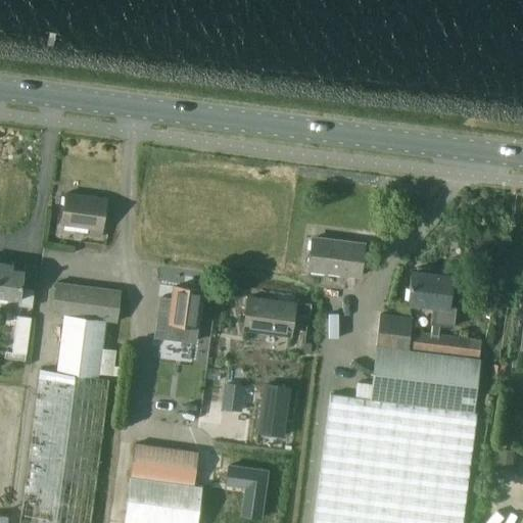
[(89,235),(102,237),(107,198),(66,193),(63,224),(90,227),(89,235)]
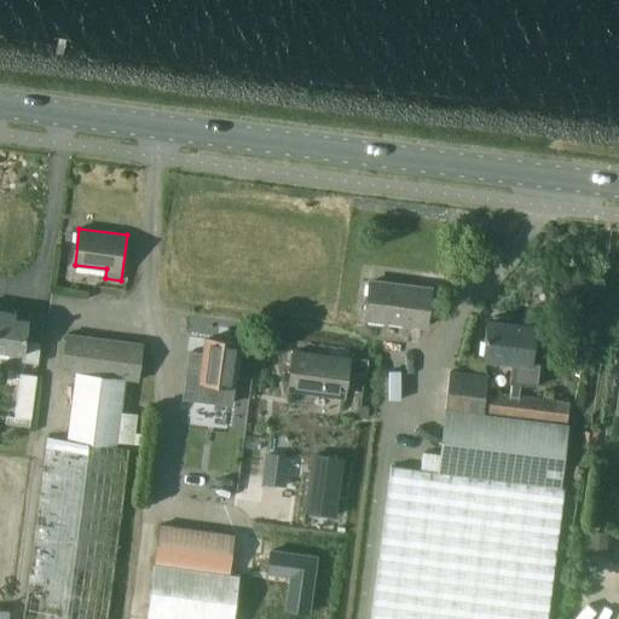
[(366,318),(427,325),(432,289),(371,281),(366,318)]
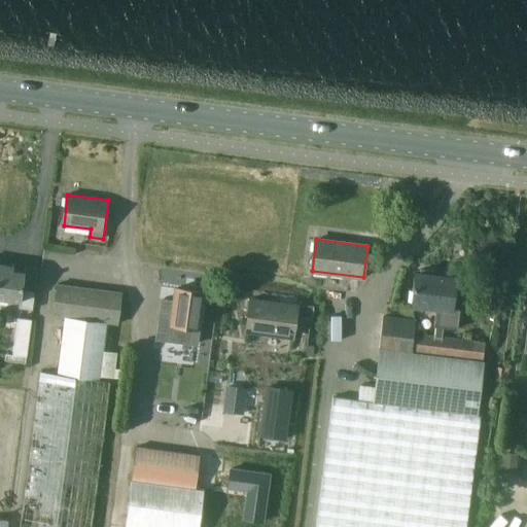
[(13,266),(0,264),(0,296),(21,300),(20,308),(34,309),(36,290),(24,289),(26,272),(13,271),(13,266)]
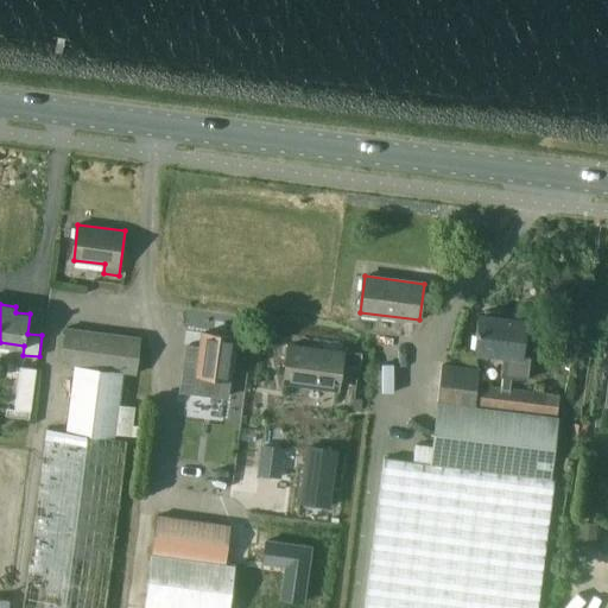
[(486,308),(485,314),(479,314),(474,353),(505,356),(502,374),(529,378),(531,356),(524,355),(529,320),(502,316),(504,310),(486,308)]
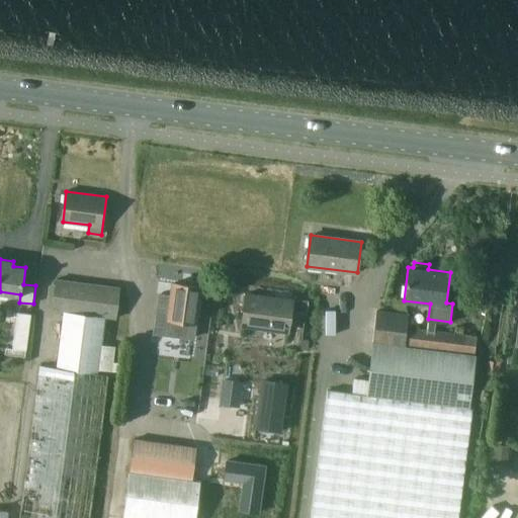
[(97,369),(120,372),(121,363),(114,363),(116,347),(101,345),(105,316),(116,318),(120,286),(57,279),(53,310),(66,311),(59,368),(97,373),(97,369)]
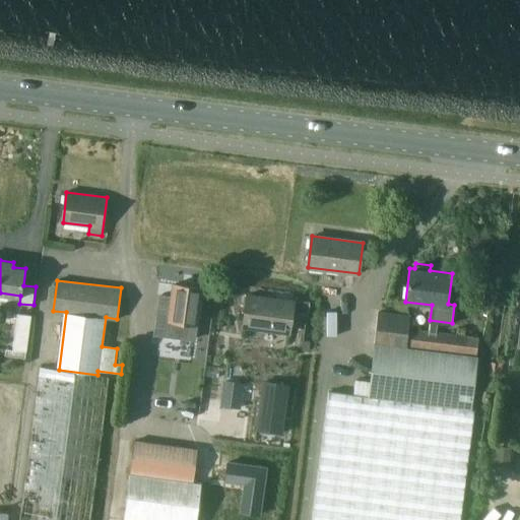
[(172,297),(160,295),(155,336),(196,341),(202,288),(173,284),(172,297)]
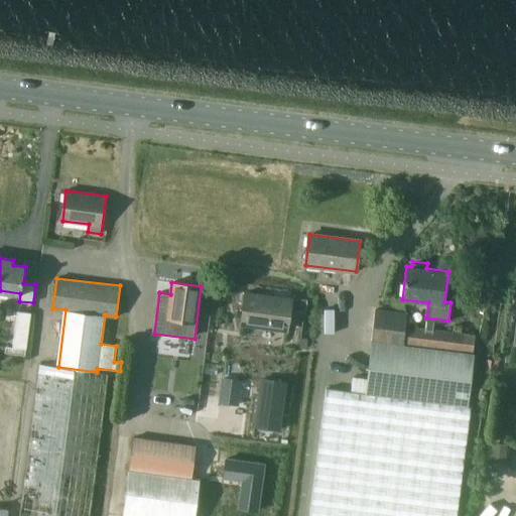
[(242,325),(287,330),(289,312),(291,298),(246,292),(242,325)]
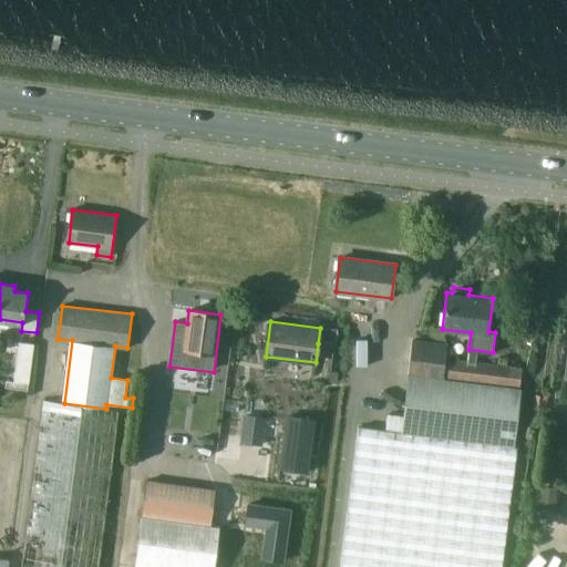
[(320,328),(318,343),(333,346),(336,330),(320,328)]
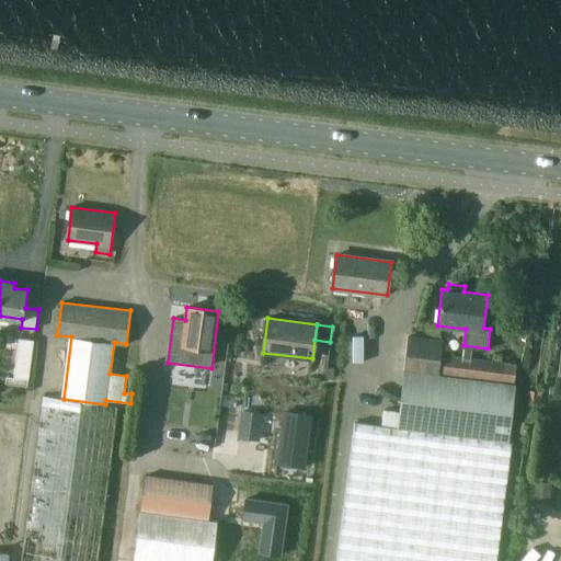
[(410,335),(408,351),(441,355),(442,340),(410,335)]
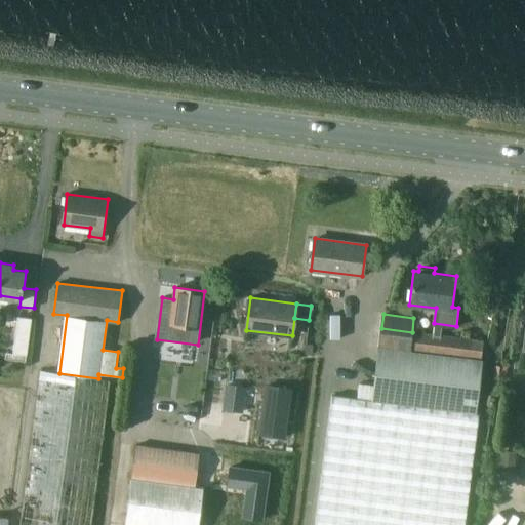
[(14,353),(28,355),(33,318),(18,316),(14,353)]
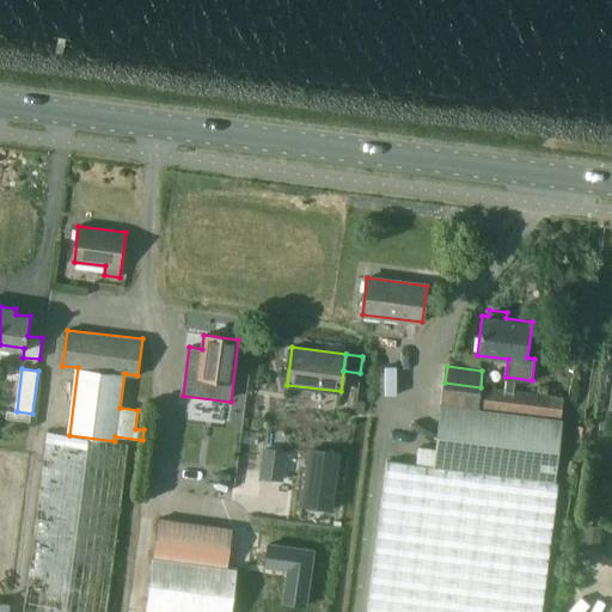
[(445,383),(442,403),(478,408),(481,387),(445,383)]
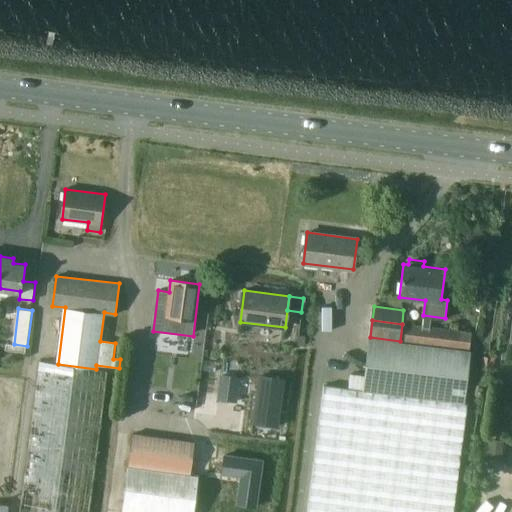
[(471,332),(402,324),(400,341),(469,350),(471,332)]
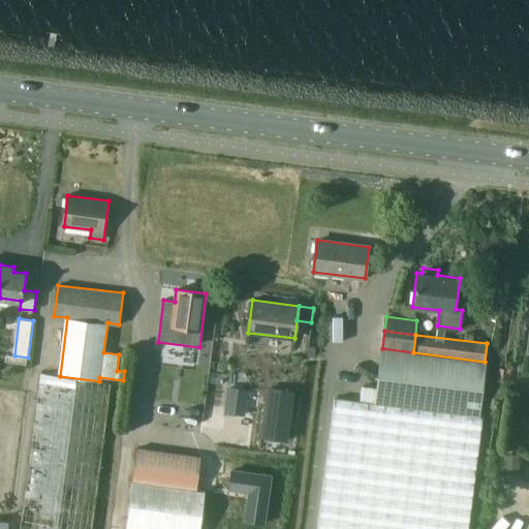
[(485,362),(413,352),(382,348),(376,400),(479,413),(486,362),(485,362)]
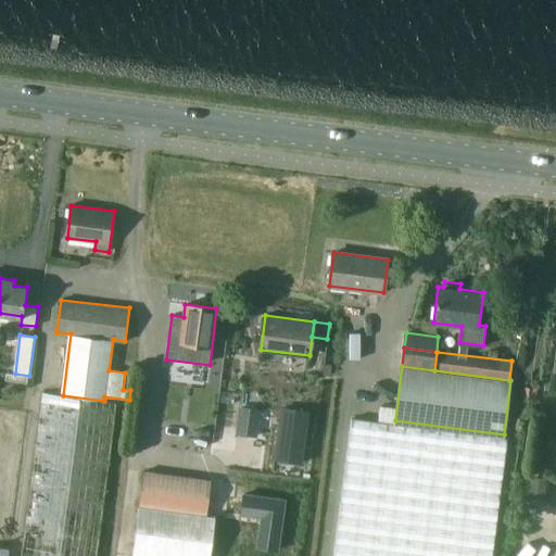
[(97,555),(118,403),(43,392),(21,555),(97,555)]
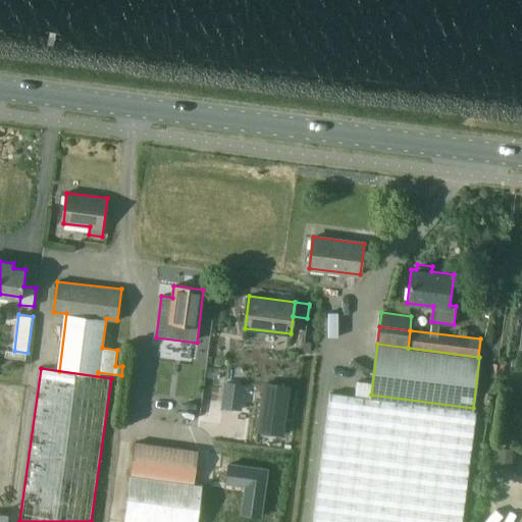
[(227,404),(241,406),(244,381),(230,380),(227,404)]
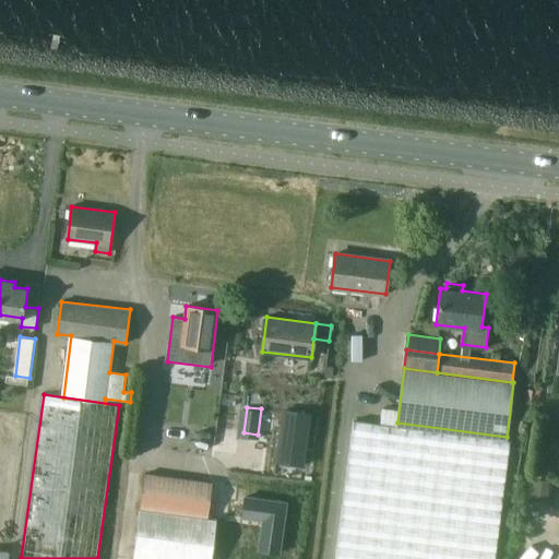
[(281,415),(275,465),(302,467),(308,418),(281,415)]
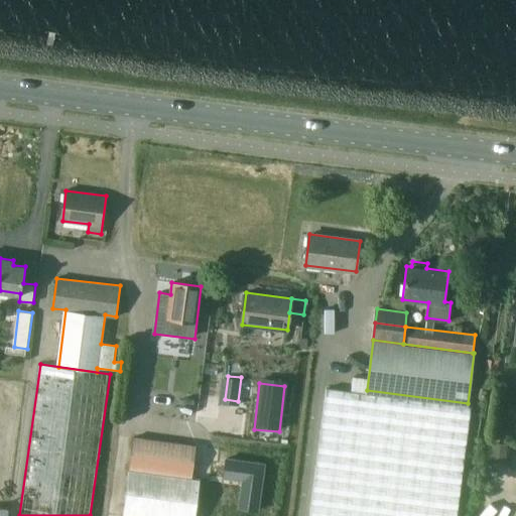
[(458,515),(473,407),(329,388),(310,515),(458,515)]
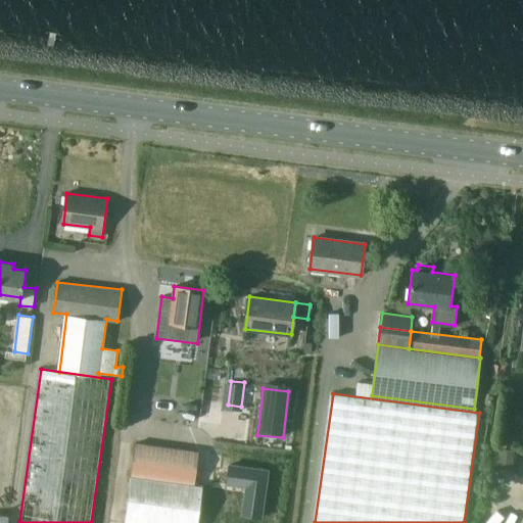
[(195,484),(199,452),(136,443),(132,476),(195,484)]
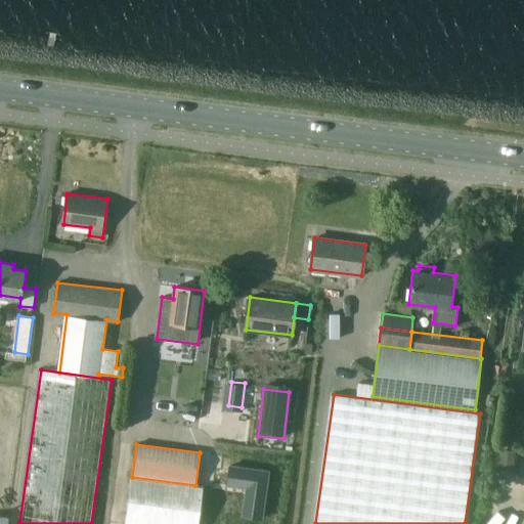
[(499,451),(498,465),(514,467),(515,453),(499,451)]
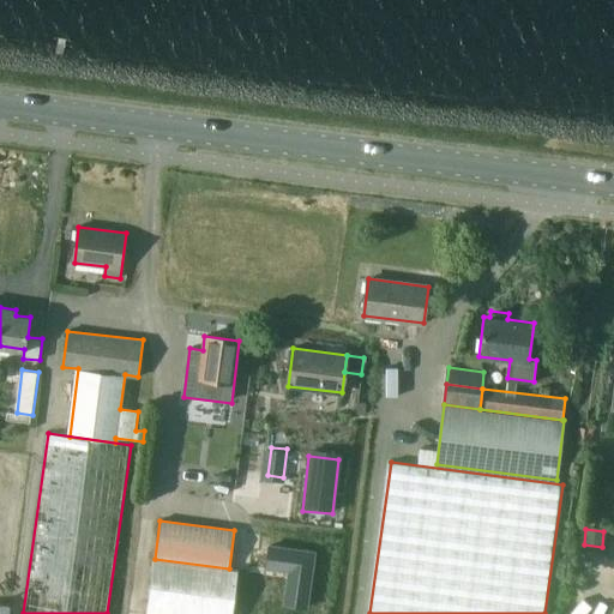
[(268,547),(265,569),(288,572),(283,605),(306,608),(313,553),(268,547)]
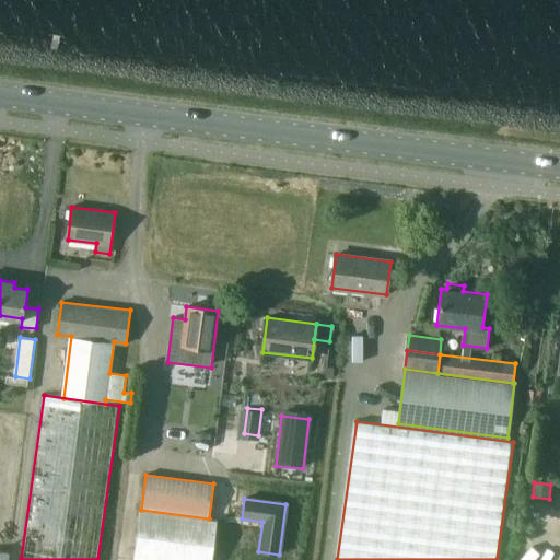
[(209,518),(141,510),(140,510),(133,559),(138,559),(140,559),(212,559),(218,521),(209,518)]
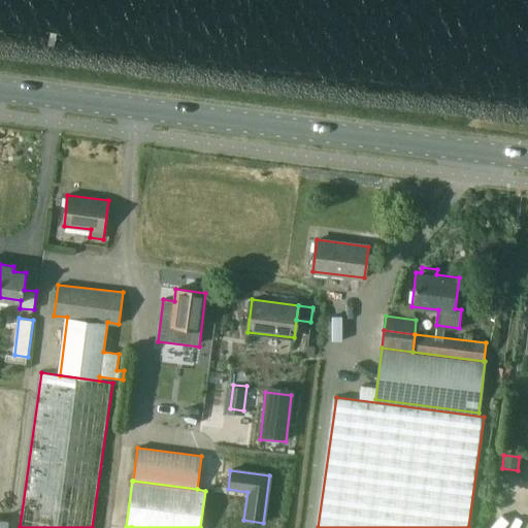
All buildings are outlined.
